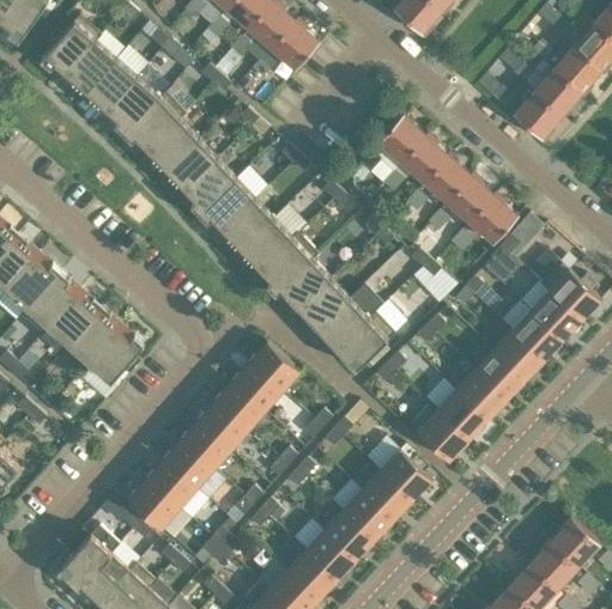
[(0,0),(0,22),(16,0),(0,0)]
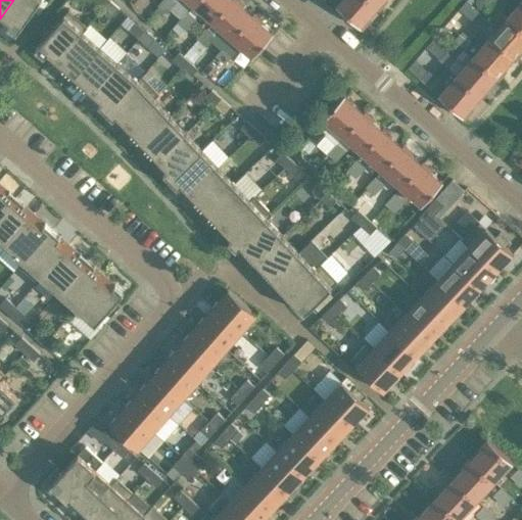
[(25,25),(30,28),(39,16),(34,12),(42,0),(13,0),(0,18),(10,27),(9,28),(17,34),(25,25)]
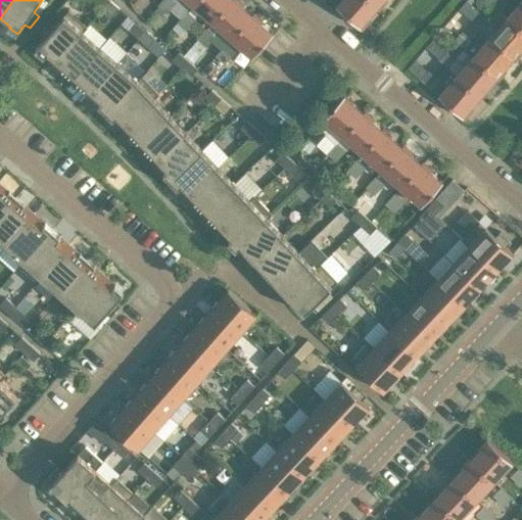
[(96,0),(95,2),(104,10),(110,3),(107,0),(96,0)]
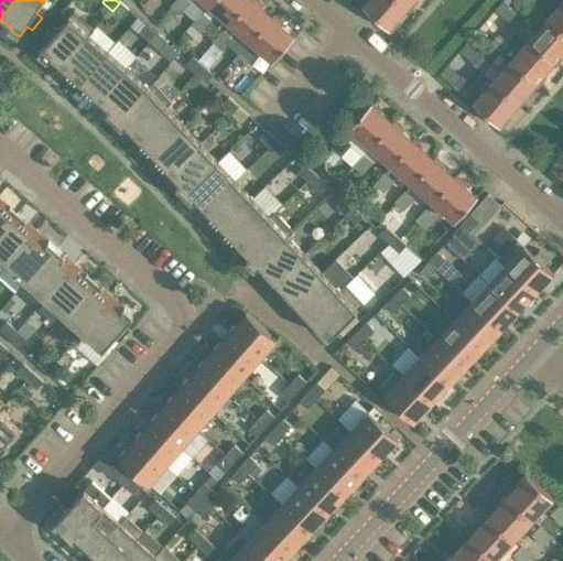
[(180,18),(192,4),(186,0),(177,0),(170,9),(180,18)]
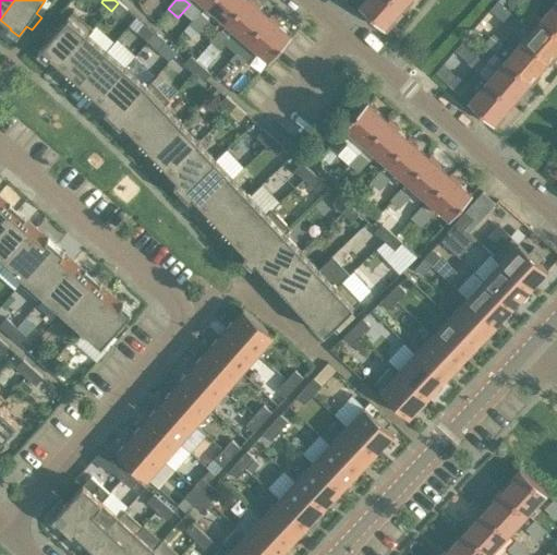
[(213,0),(207,7),(228,25),(249,0),(213,0)]
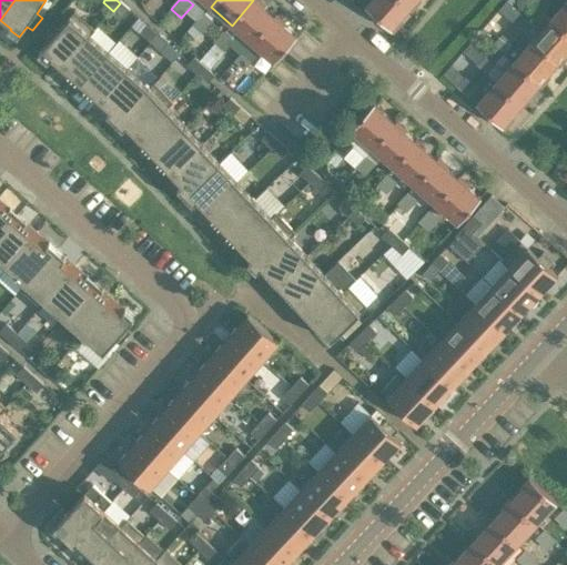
[(253,0),(232,26),(225,32),(234,41),(241,33),(252,43),(274,18),(253,0)]
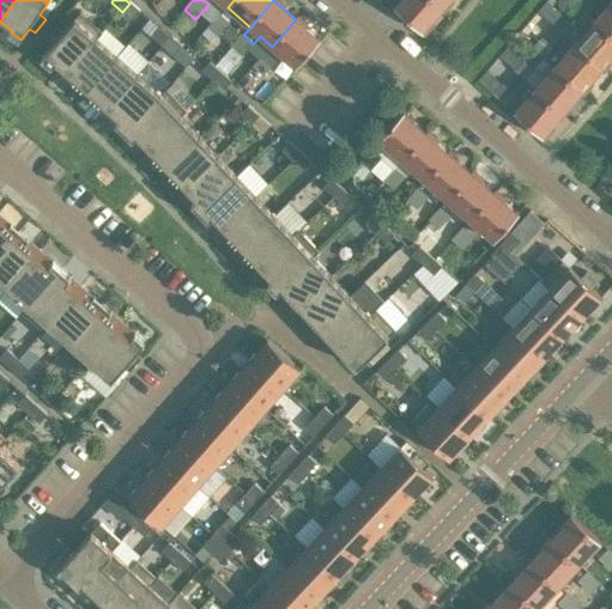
[(423,31),(443,8),(434,0),(403,0),(397,8),(423,31)]
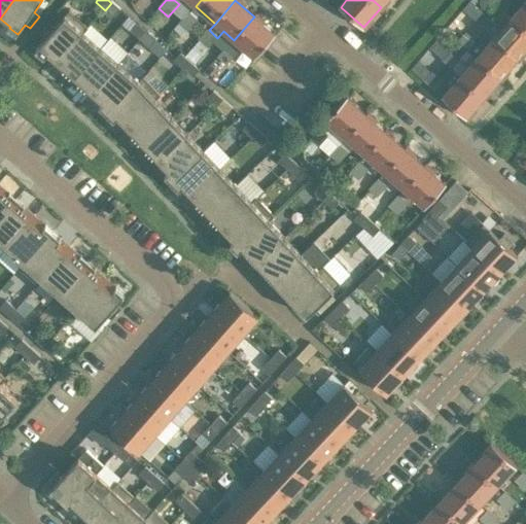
[(505,0),(494,0),(491,4),(503,14),(512,5),(505,0)]
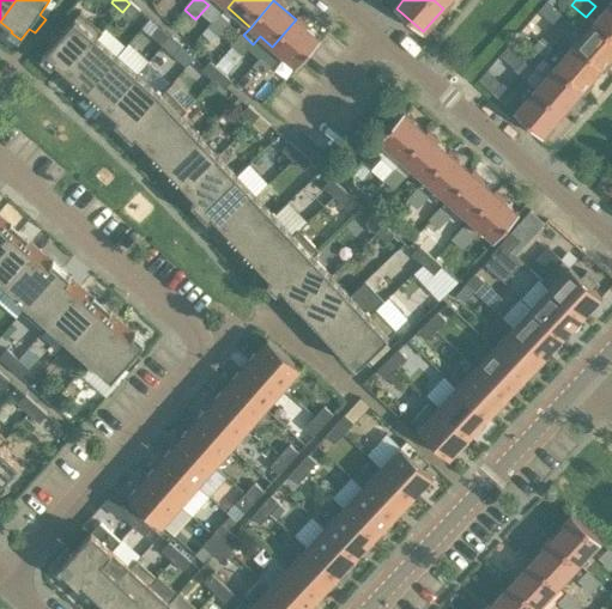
[(133,22),(141,13),(129,4),(122,12),(133,22)]
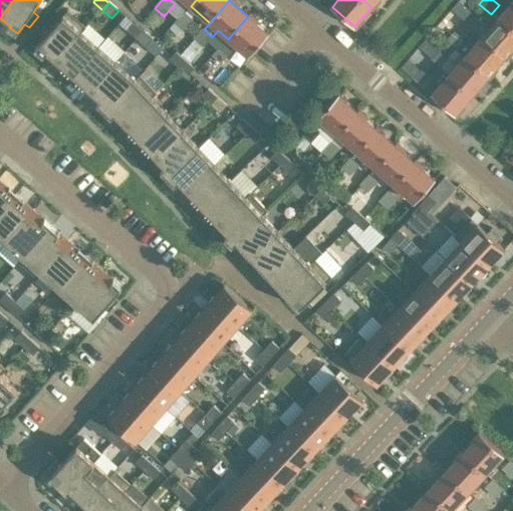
[(512,3),(499,19),(512,31),(512,3)]
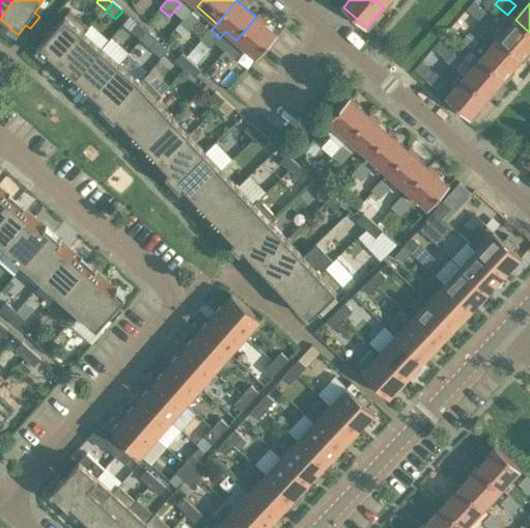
[(47,56),(57,65),(85,34),(85,35),(90,30),(71,12),(55,30),(49,25),(39,36),(45,42),(37,50),(46,57),(47,56)]
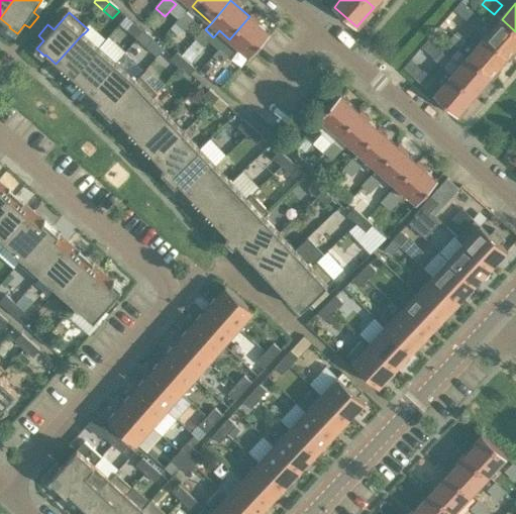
[(184,32),(194,21),(186,13),(175,25),(184,32)]
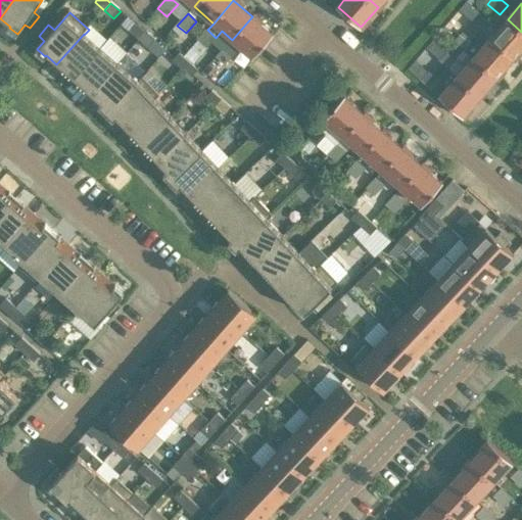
[(479,14),(471,22),(483,34),(491,25),(479,13),(479,14)]
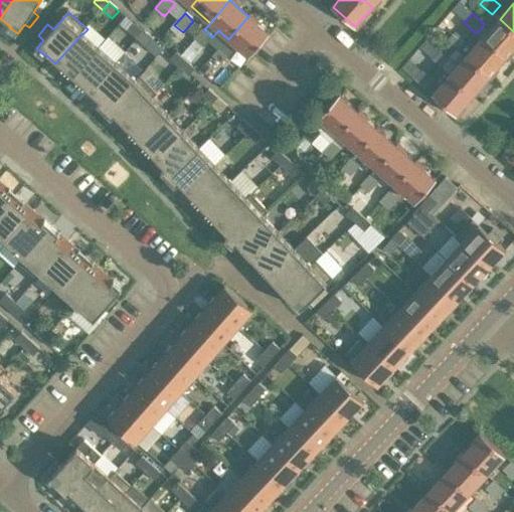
[(484,24),(476,33),(483,39),(484,38),(506,58),(513,48),(513,31),(500,19),(499,20),(492,14),(484,24)]
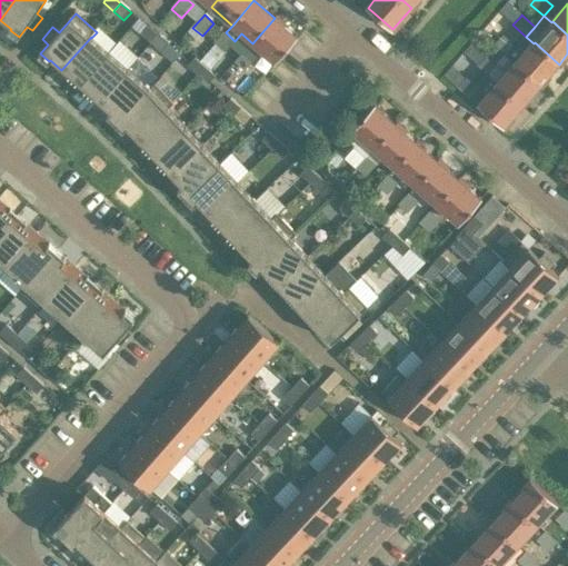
[(275,18),(252,43),(275,62),(297,37),(275,18)]
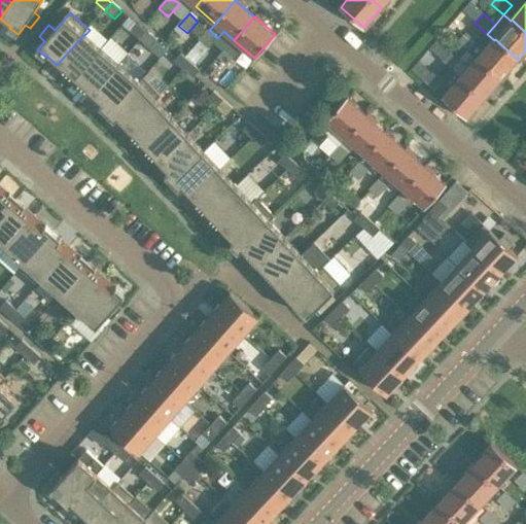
[(131,33),(140,41),(147,34),(138,26),(131,33)]
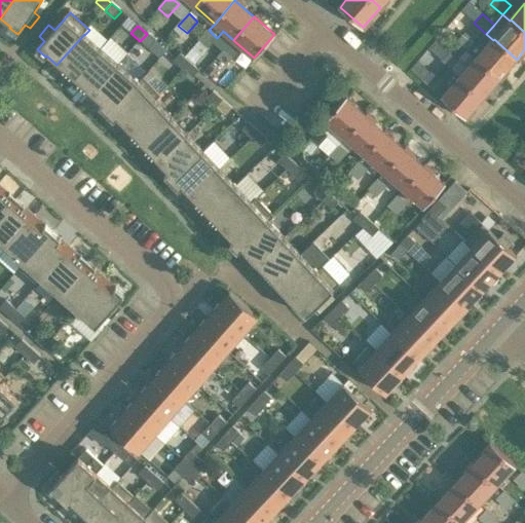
[(208,30),(197,42),(207,50),(217,38),(209,30),(208,30)]
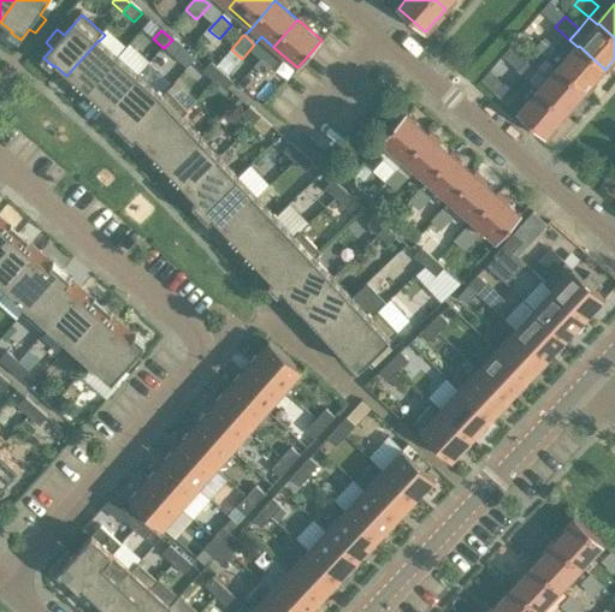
[(99,40),(66,76),(78,87),(77,88),(86,95),(118,58),(99,41),(99,40)]
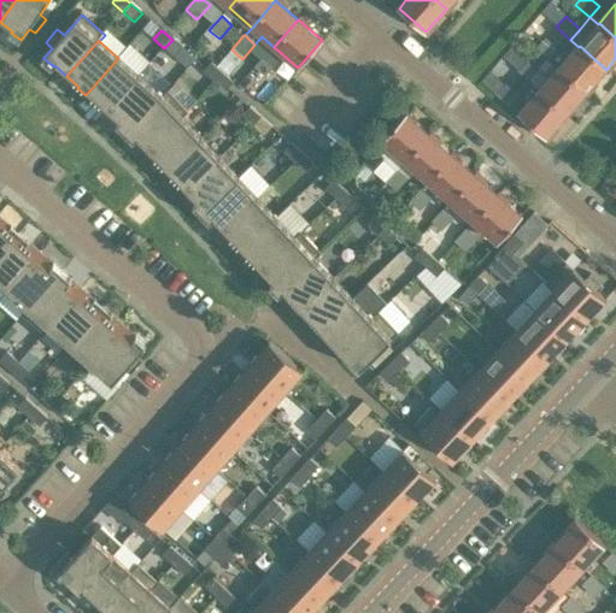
[(172,40),(164,48),(175,58),(183,49),(172,40)]
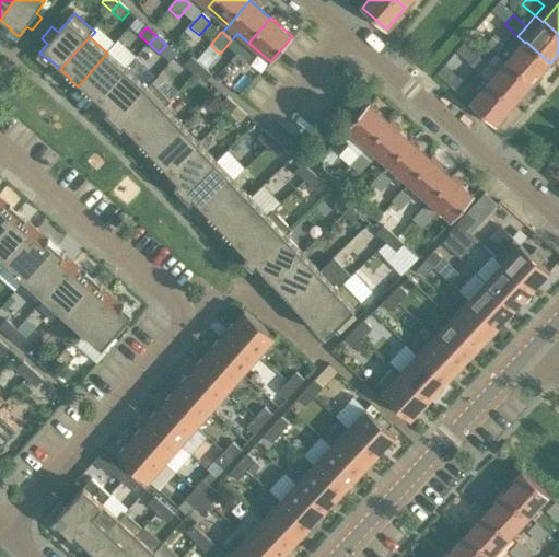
[(495,36),(487,45),(500,57),(509,46),(495,36)]
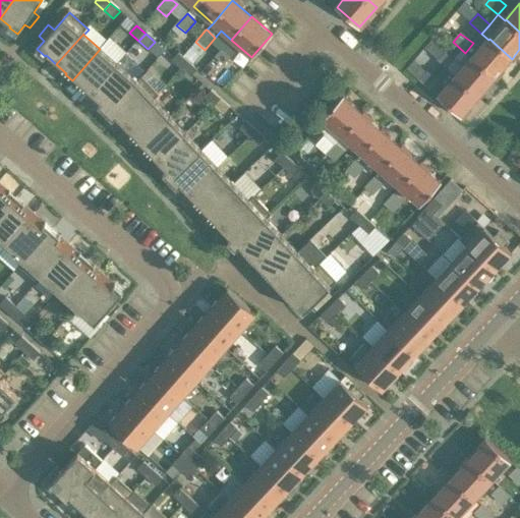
[(473,43),(465,53),(472,59),(472,58),(495,78),(512,59),(489,39),(488,40),(480,49),(473,43)]
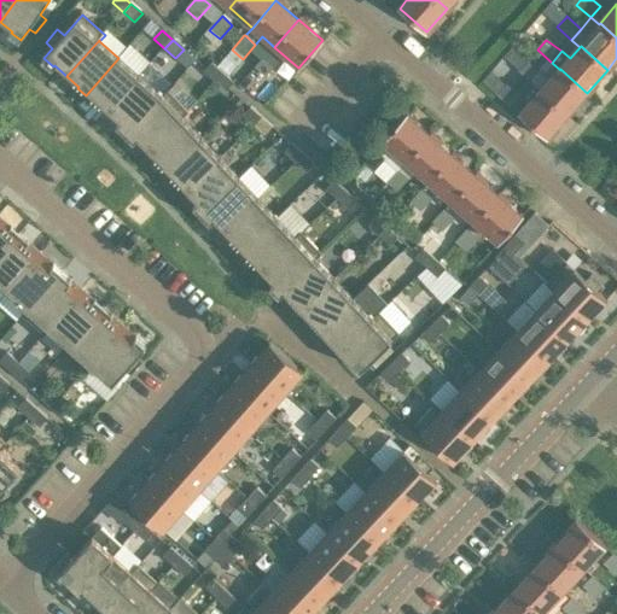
[(278,64),(267,56),(255,69),(265,79),(278,64)]
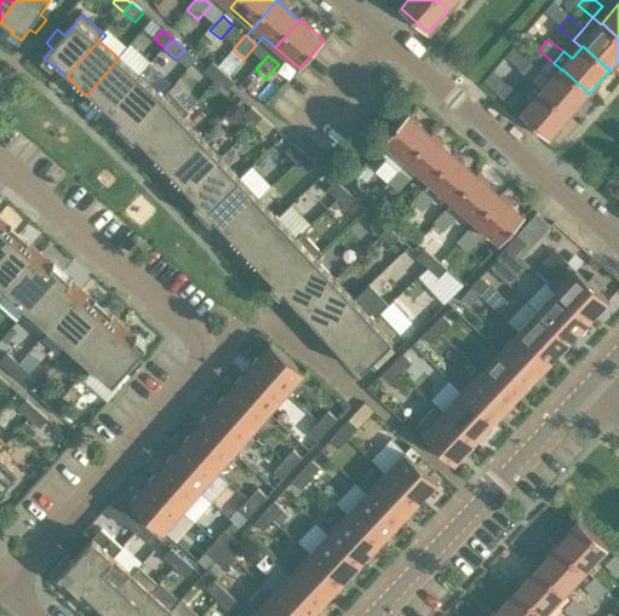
[(119,58),(86,96),(95,104),(96,102),(108,113),(139,76),(119,58)]
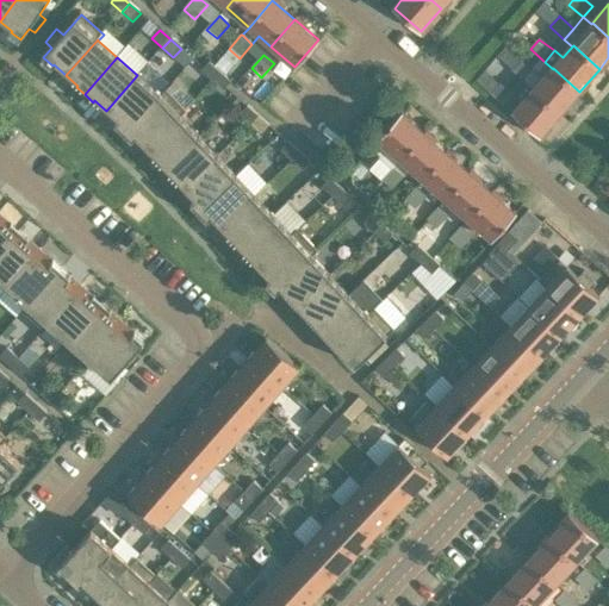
[(520,61),(510,72),(524,83),(534,73),(520,61)]
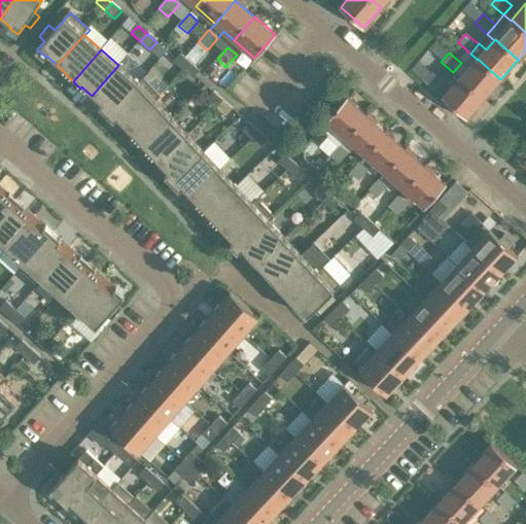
[(174,63),(183,71),(190,63),(181,55),(174,63)]
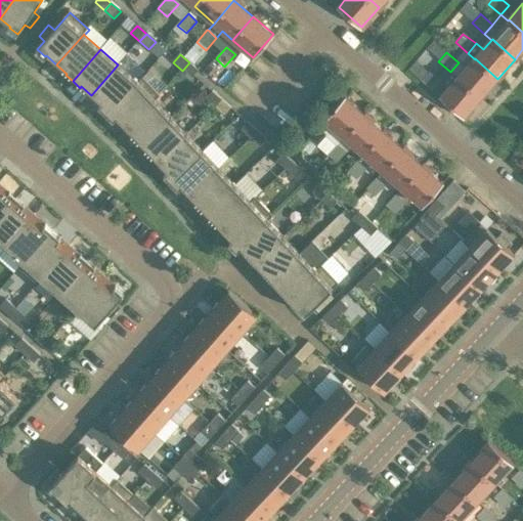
[(459,62),(450,72),(458,78),(459,78),(481,97),(497,79),(475,58),(475,59),(466,69),(459,62)]
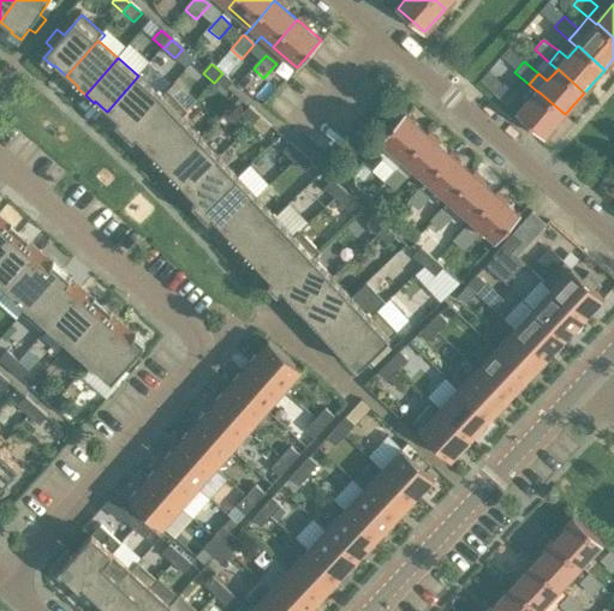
[(225,93),(228,89),(233,83),(222,73),(214,83),(225,93)]
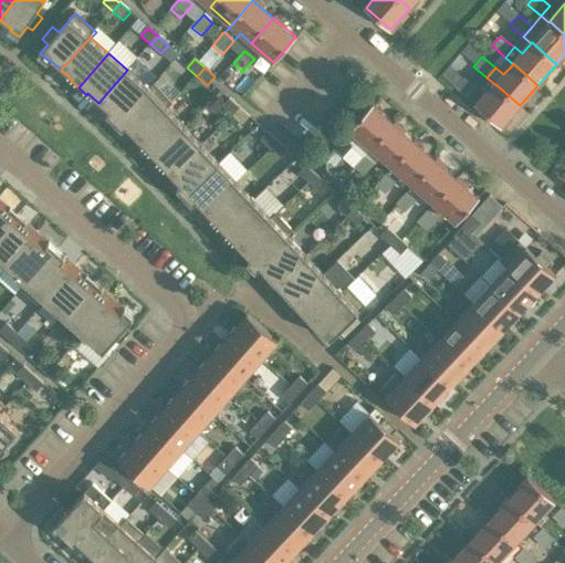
[(127,70),(98,103),(110,113),(108,115),(115,122),(149,90),(148,89),(127,70)]
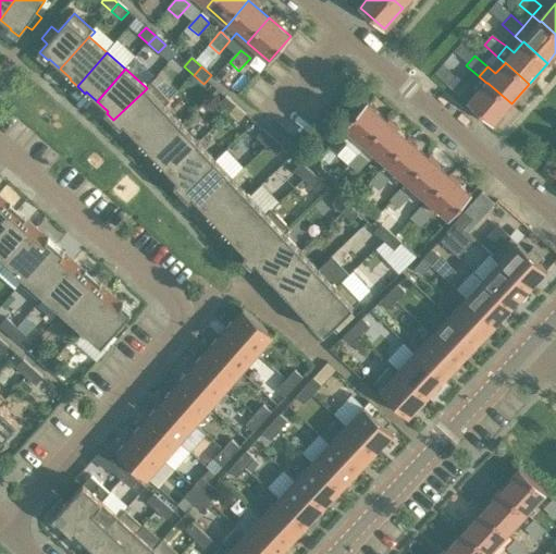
[(461,98),(461,97),(469,88),(469,87),(456,76),(447,86),(461,98)]
